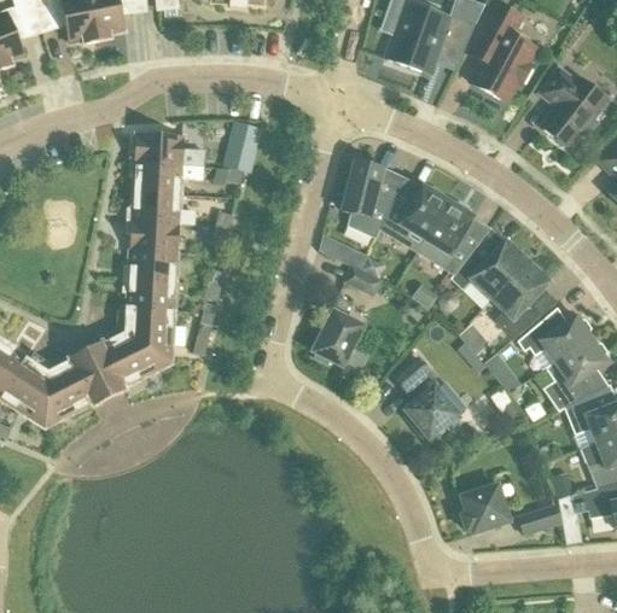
[(18,36),(41,29),(33,0),(16,0),(17,6),(7,9),(0,11),(0,68),(12,63),(11,59),(25,53),(18,36)]
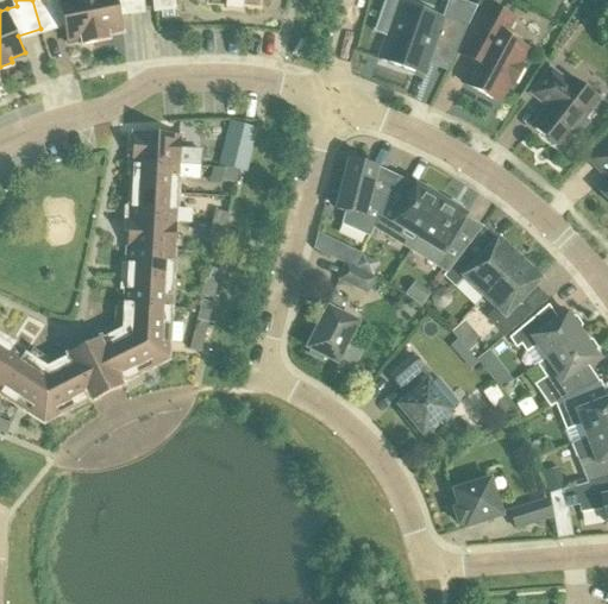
[(96,38),(88,0),(32,0),(41,29),(63,21),(68,41),(82,37),(83,41),(96,38)]
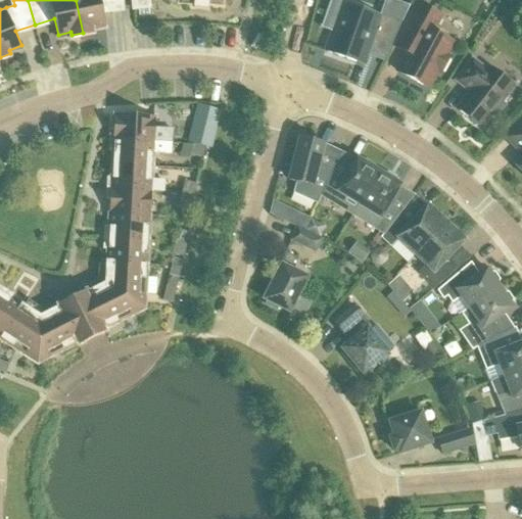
[(76,0),(83,33),(94,31),(93,28),(106,25),(102,9),(123,7),(122,0),(76,0)]
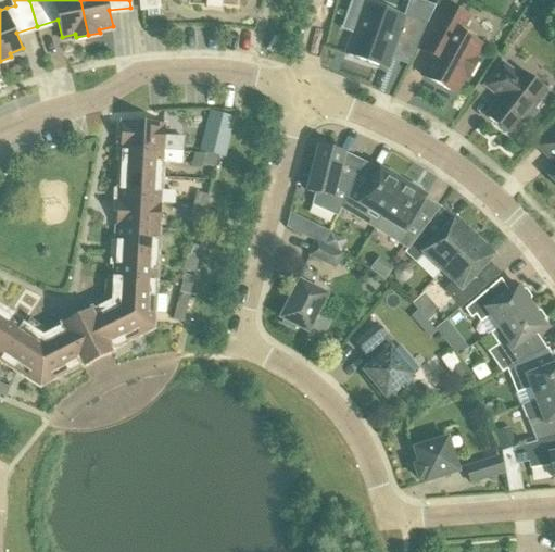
[(404,13),(367,0),(364,0),(347,50),(388,65),(396,38),(401,36),(417,41),(428,17),(405,10),(404,13)]
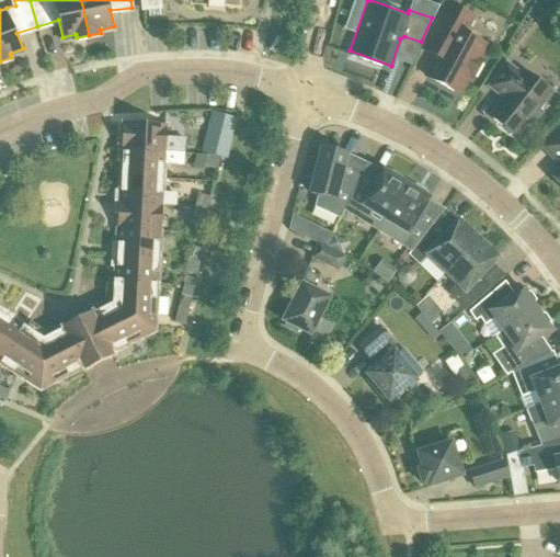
[(473,74),(482,59),(478,56),(486,41),(477,36),(479,33),(464,24),(471,12),(448,0),(437,22),(450,29),(427,72),(459,90),(470,71),(473,74)]
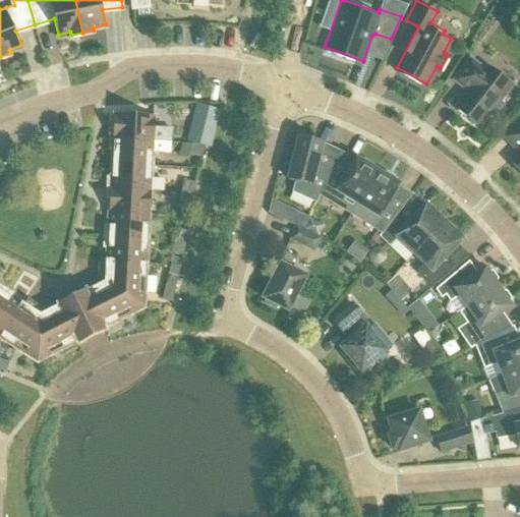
[(484,66),(471,56),(455,77),(468,88),(456,105),(480,123),(490,109),(495,113),(504,101),(500,98),(512,82),(487,63),(484,66)]
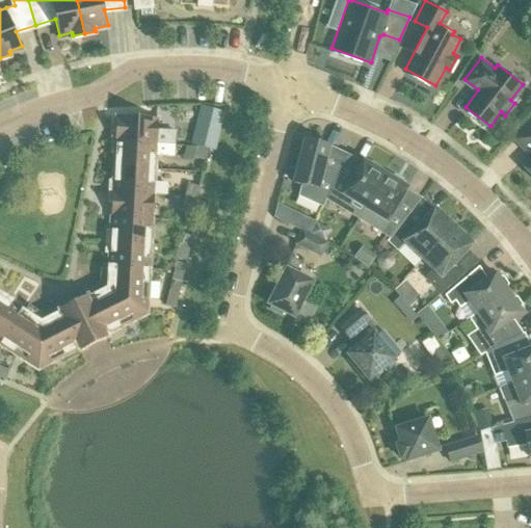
[(112,138),(176,141),(176,129),(158,128),(158,115),(116,113),(115,129),(113,128),(112,138)]
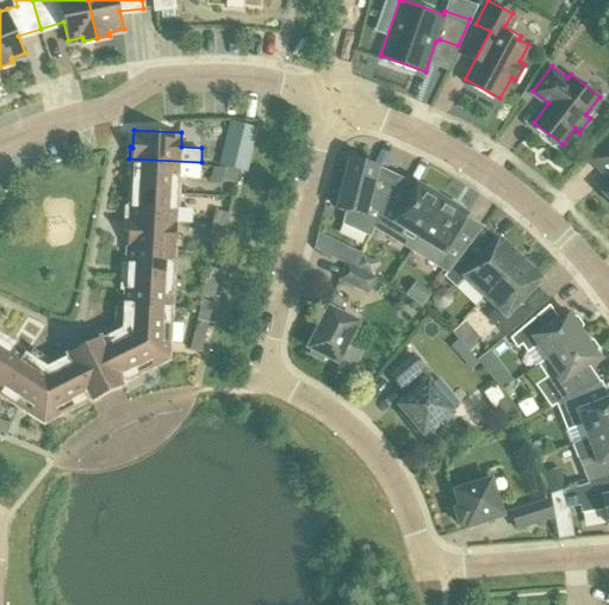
[(608,137),(590,156),(608,174),(608,176),(598,185),(608,195),(608,137)]
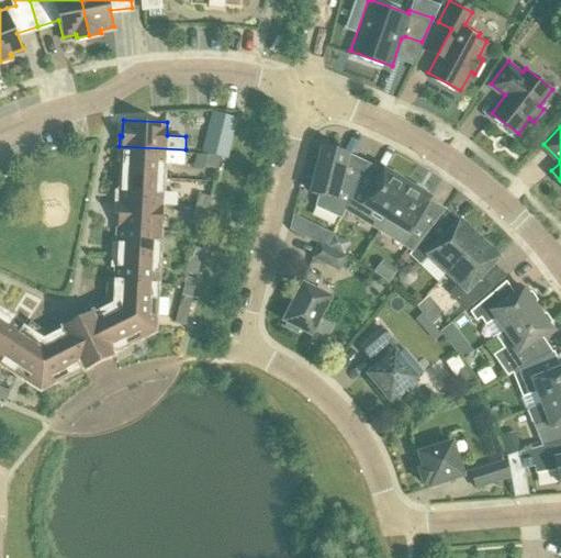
[(215,127),(210,152),(222,155),(225,143),(229,144),(233,132),(215,127)]
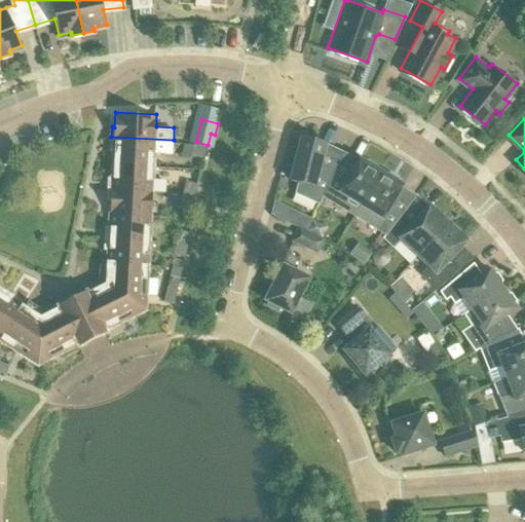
[(324,193),(335,166),(324,161),(322,157),(326,142),(301,136),(291,178),(298,179),(295,190),(320,201),(324,193)]
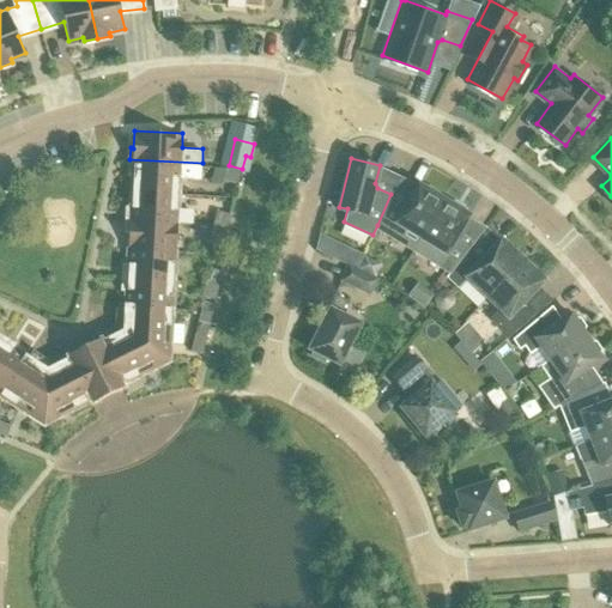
[(201,178),(203,163),(129,159),(129,171),(132,171),(132,188),(180,190),(180,177),(201,178)]
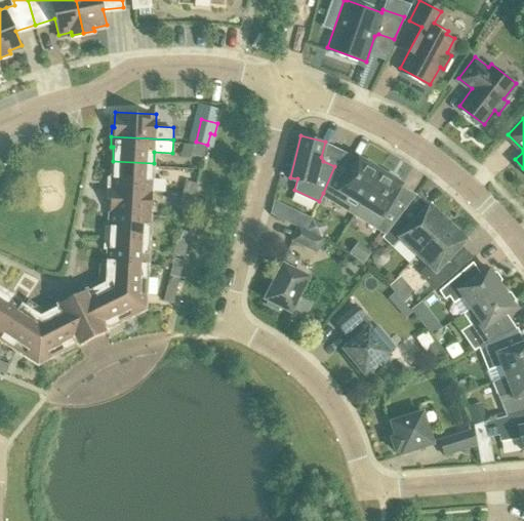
[(196,142),(193,154),(204,157),(207,145),(196,142)]
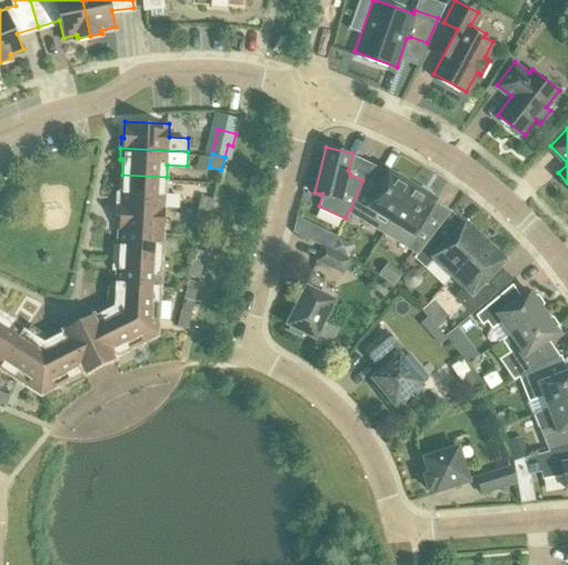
[(384,230),(412,184),(408,180),(407,176),(398,170),(394,171),(389,169),(377,189),(362,180),(350,209),(370,221),(384,230)]
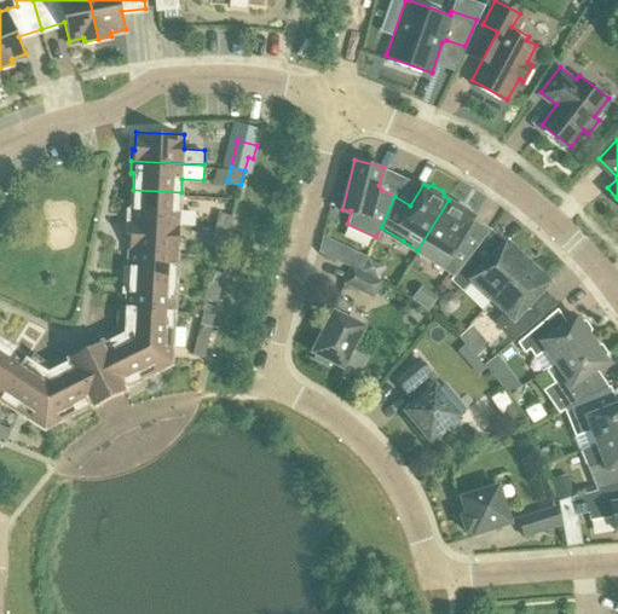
[(180,209),(182,192),(133,190),(132,208),(128,207),(128,219),(179,221),(179,224),(195,224),(196,210),(180,209)]
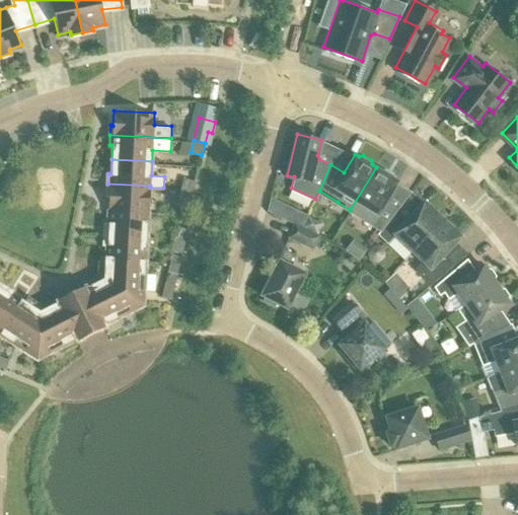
[(378,232),(396,209),(398,206),(387,199),(398,180),(394,177),(392,173),(384,168),(380,169),(376,167),(350,210),(377,226),(370,236),(374,239),(378,233),(378,232)]
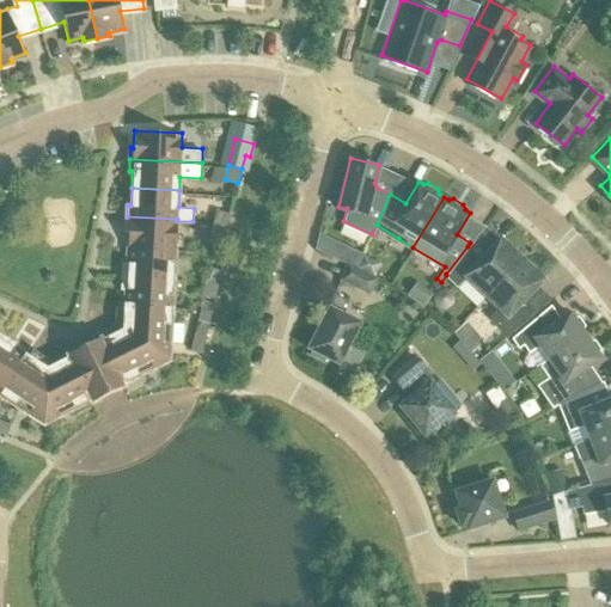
[(218,208),(214,222),(227,226),(231,212),(218,208)]
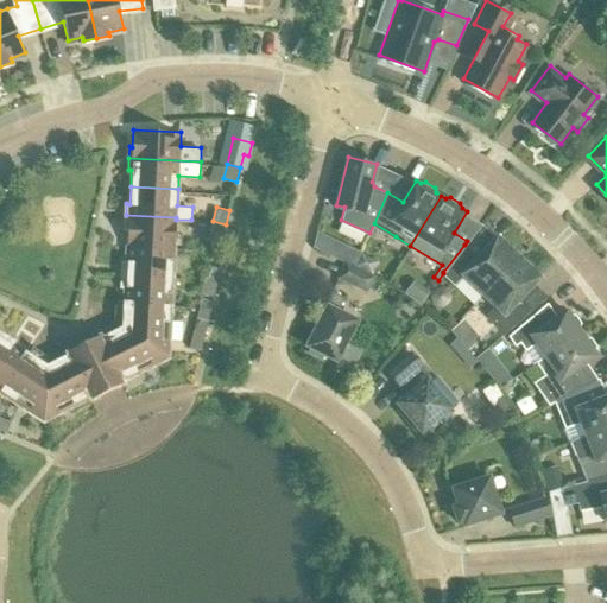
[(175,247),(176,220),(176,217),(126,215),(125,227),(128,227),(127,245),(175,247)]
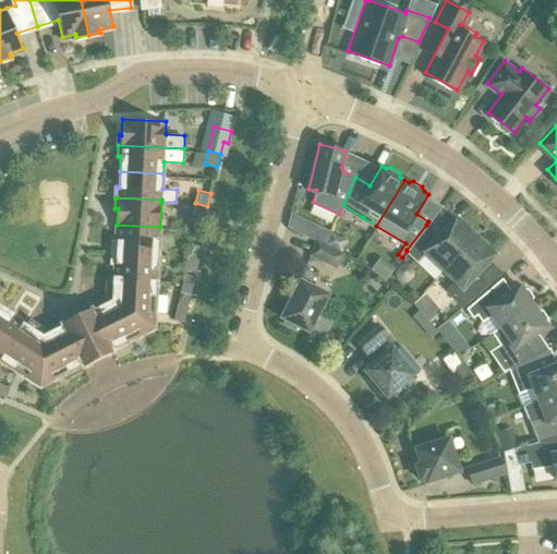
[(195,203),(192,215),(204,218),(207,206),(195,203)]
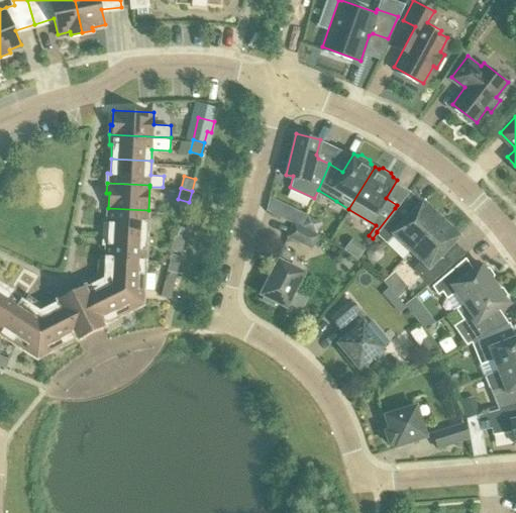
[(411,248),(441,217),(423,200),(406,218),(395,208),(377,231),(377,232),(387,240),(395,232),(411,248)]
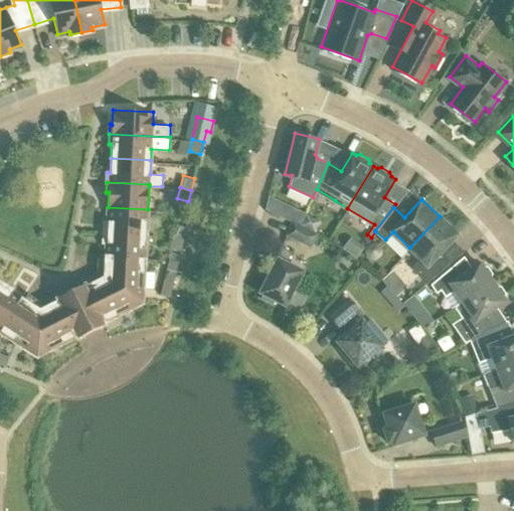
[(147,231),(148,209),(108,207),(107,220),(105,220),(104,230),(147,231)]
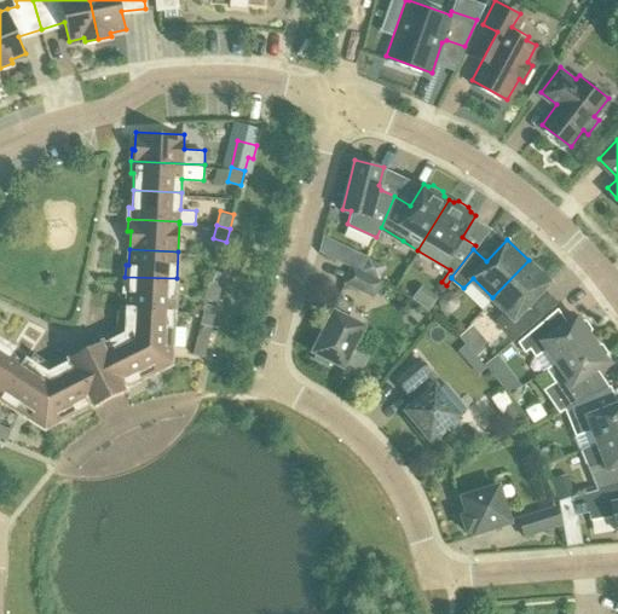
[(529,260),(492,297),(504,310),(495,319),(514,337),(541,314),(529,302),(549,281),(529,260)]
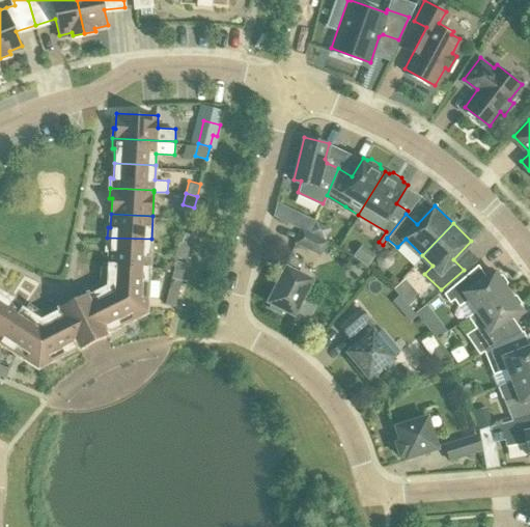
[(321,252),(327,239),(302,227),(296,241),(321,252)]
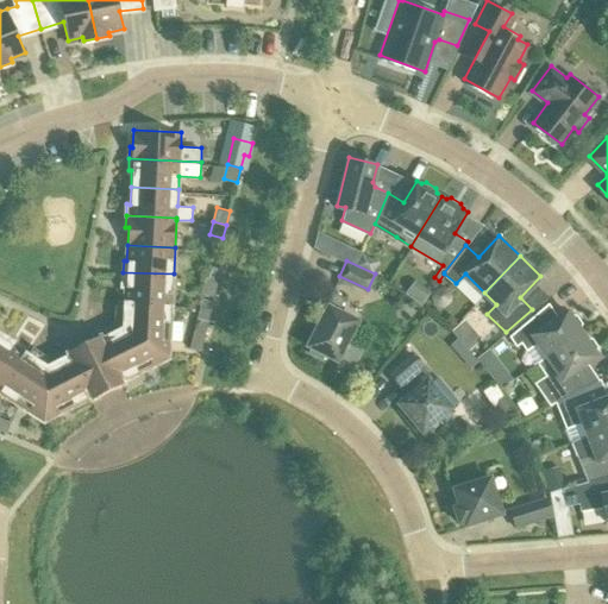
[(208,264),(205,278),(219,282),(223,268),(208,264)]
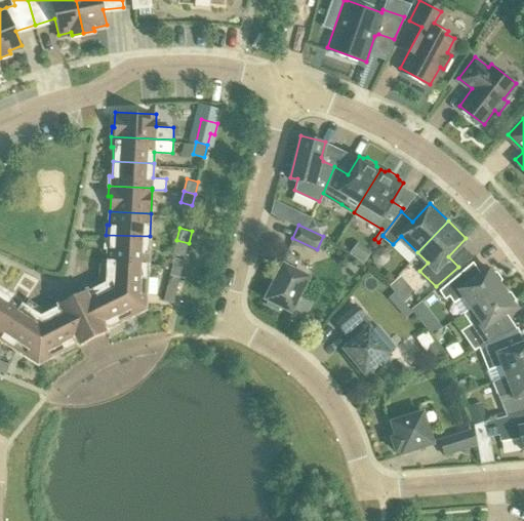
[(148,263),(150,236),(106,235),(106,245),(108,245),(107,262),(148,263)]
